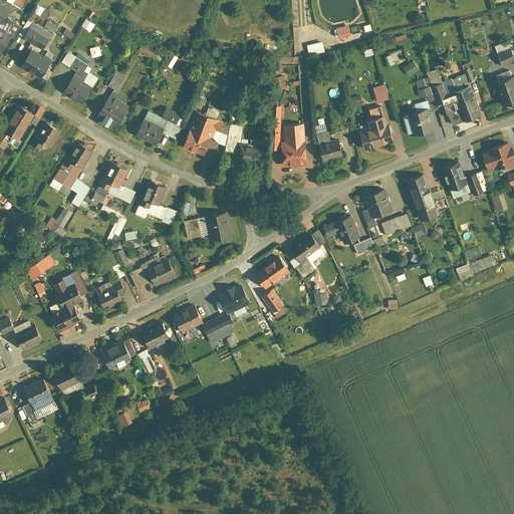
[(0,0),(0,16),(5,19),(12,7),(0,0)]
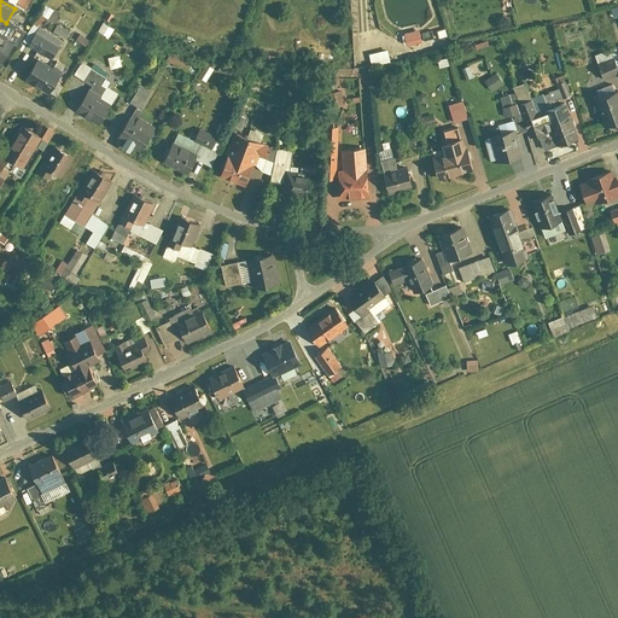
[(45,17),(59,22),(64,12),(48,6),(45,17)]
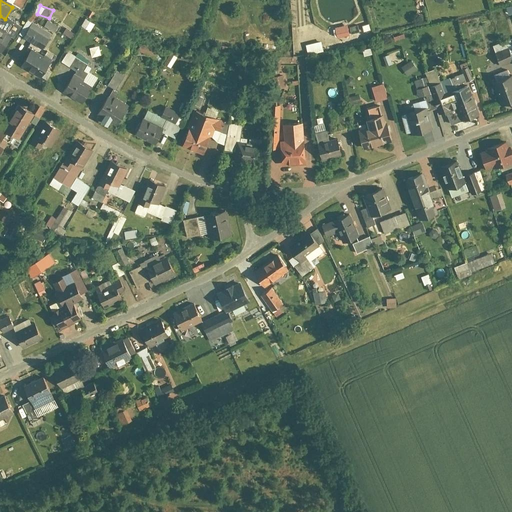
[(85,25),(94,31),(98,23),(89,18),(85,25)]
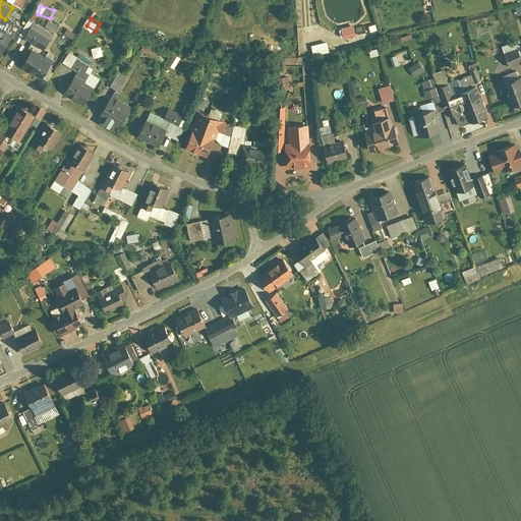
[(24,39),(44,50),(54,33),(35,21),(24,39)]
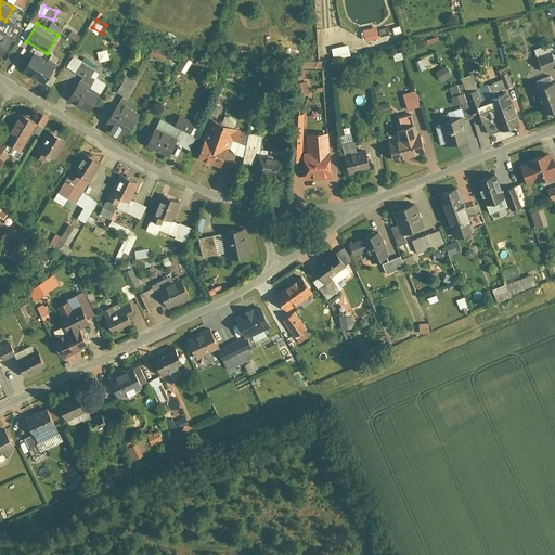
[(54,23),(52,29),(64,34),(66,27),(54,23)]
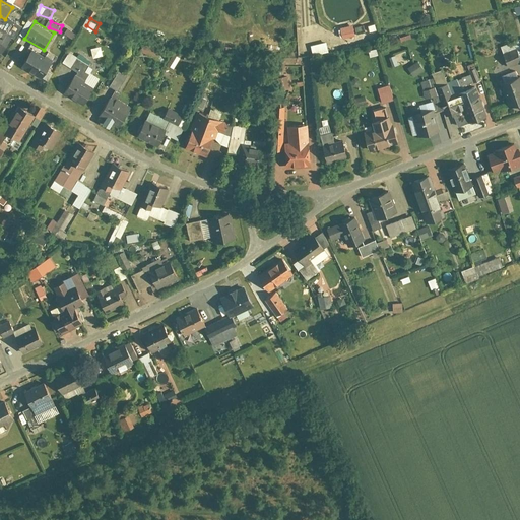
[(341,27),(343,39),(356,36),(354,25),(341,27)]
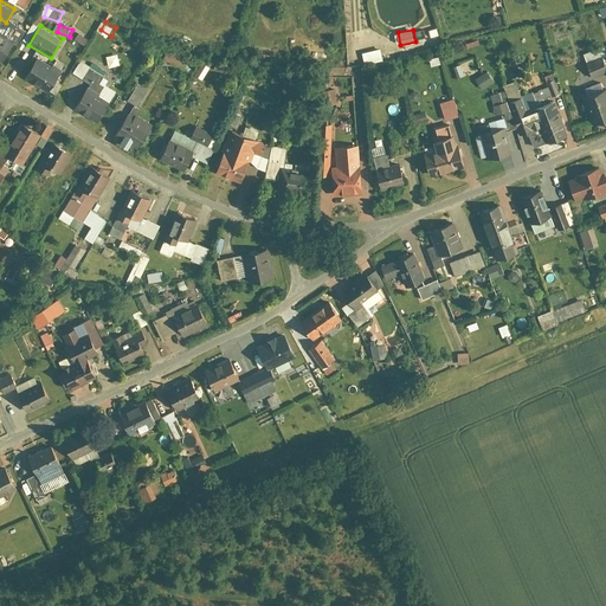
[(0,60),(0,62),(12,40),(0,33),(0,60)]
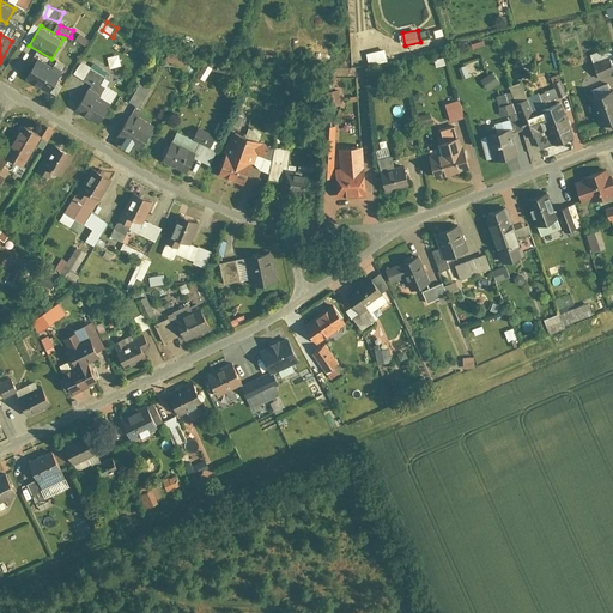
[(79,40),(90,47),(93,41),(83,35),(79,40)]
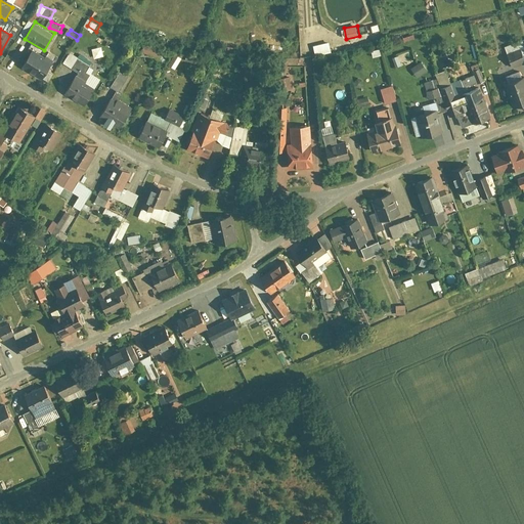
[(316,55),(333,52),(331,41),(314,44),(316,55)]
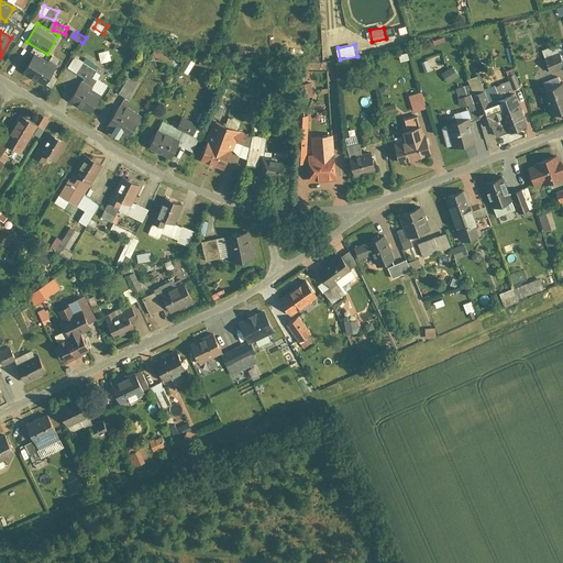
[(158,48),(155,57),(175,64),(178,55),(158,48)]
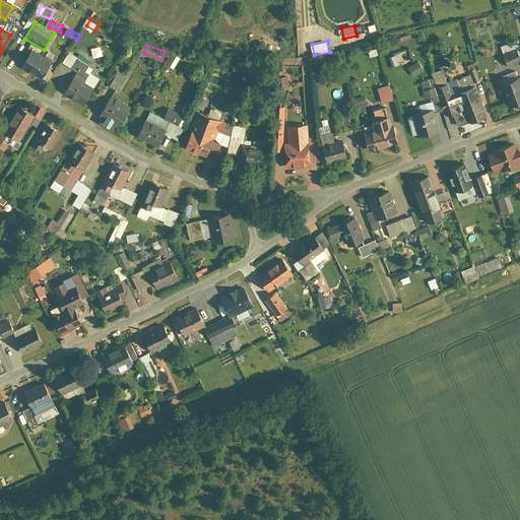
[(33,48),(21,66),(42,78),(53,60),(33,48)]
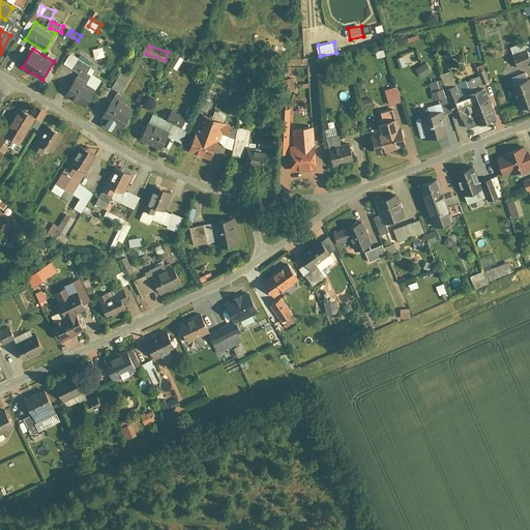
[(512,55),(519,69),(529,64),(529,54),(528,49),(512,55)]
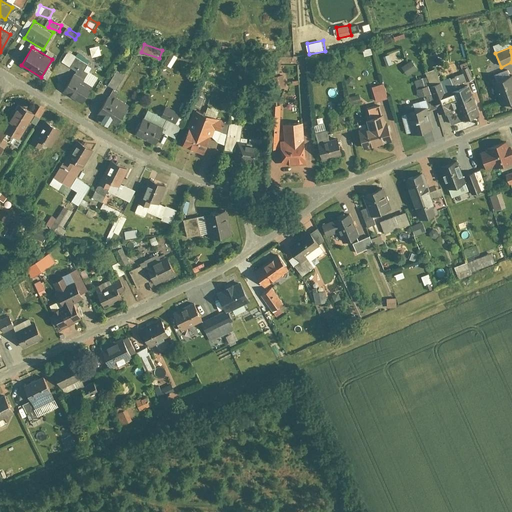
[(76,72),(84,77),(92,64),(68,50),(60,63),(76,72)]
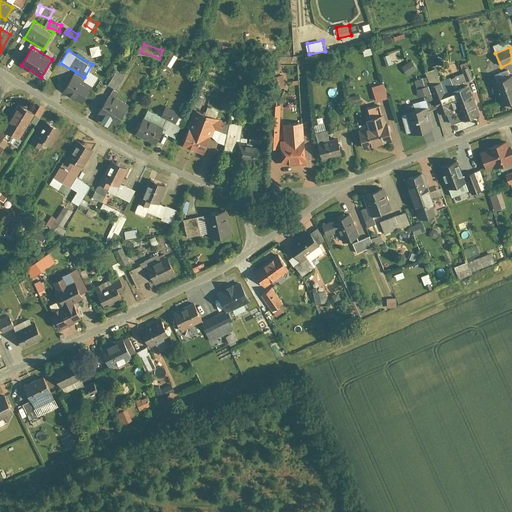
[(402,66),(408,75),(418,68),(412,59),(402,66)]
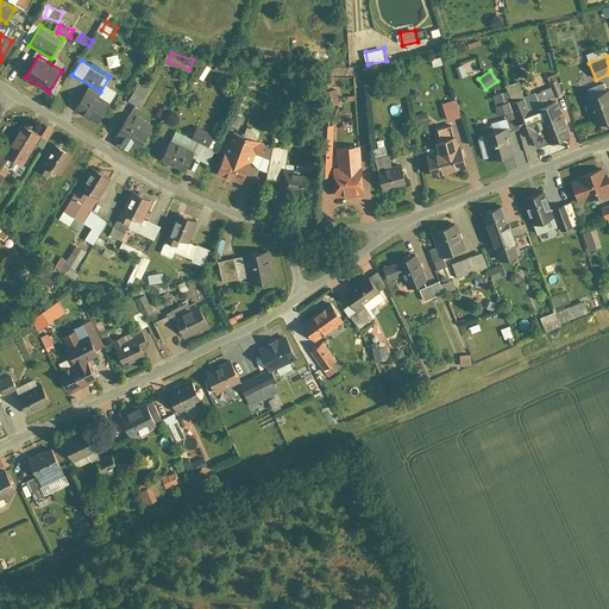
[(551,86),(554,95),(565,90),(559,77),(548,81),(551,86)]
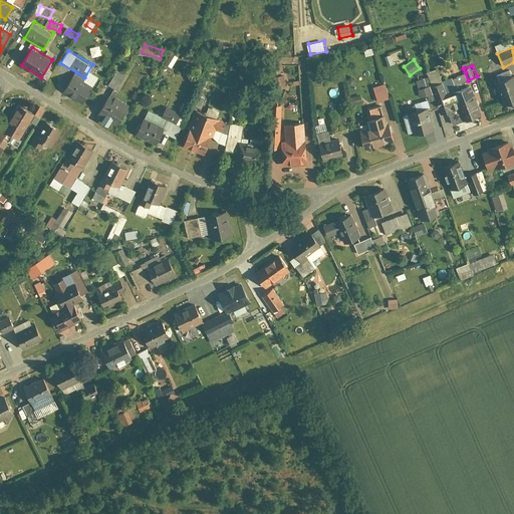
[(108,85),(116,89),(125,74),(117,70),(108,85)]
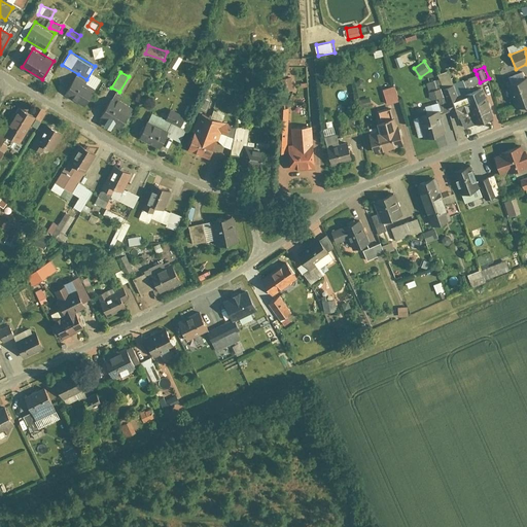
[(66,96),(84,106),(97,85),(86,79),(78,74),(66,96)]
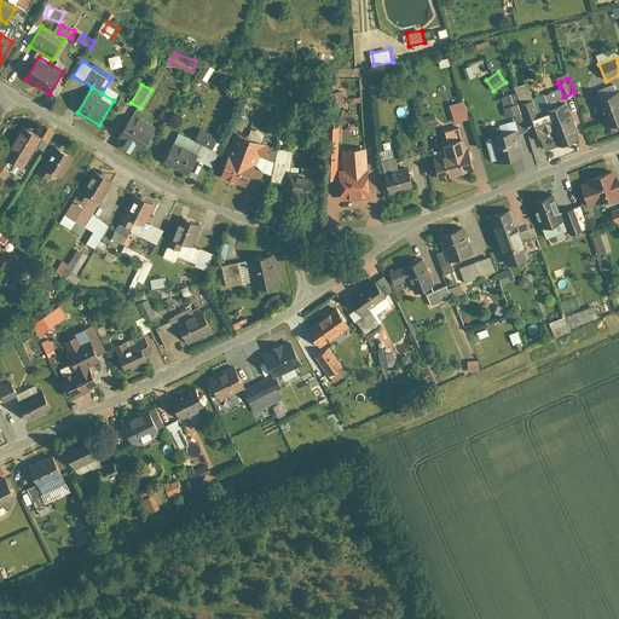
[(534,99),(539,111),(565,102),(563,97),(560,87),(533,97),(534,99)]
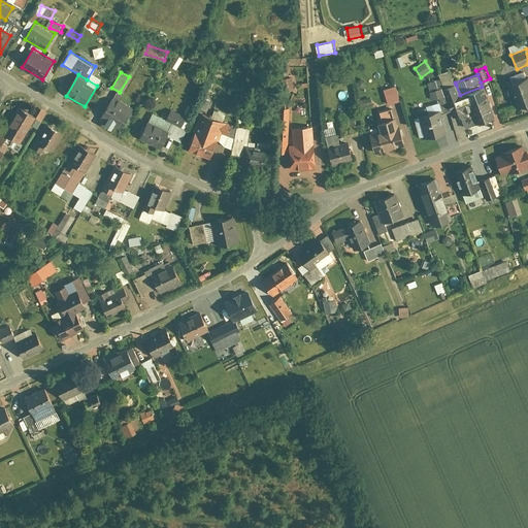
[(527,75),(507,84),(517,107),(527,102),(527,75)]
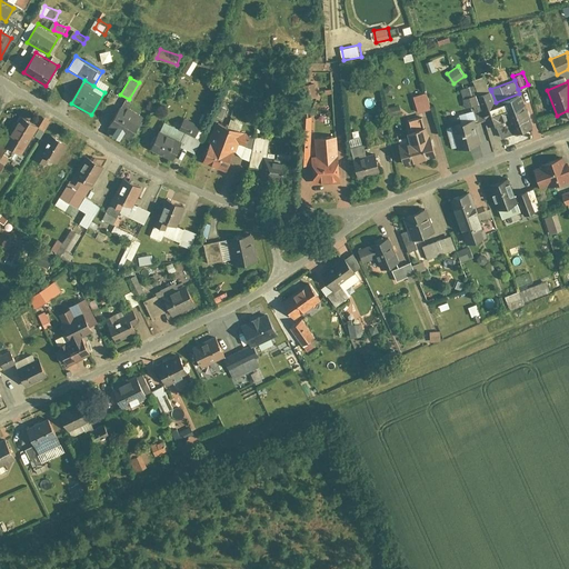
[(413,96),(418,111),(431,107),(427,91),(413,96)]
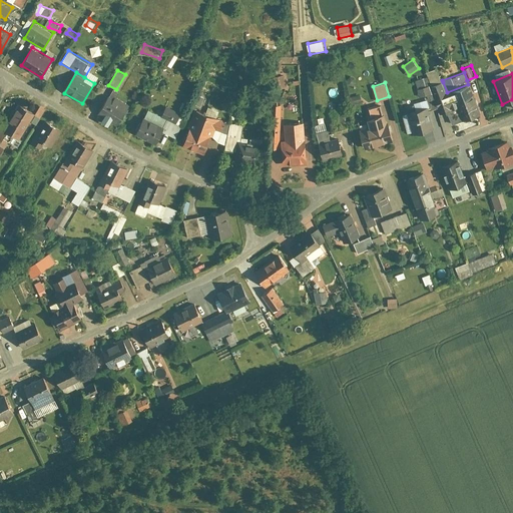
[(440,113),(447,110),(441,94),(447,92),(443,82),(430,86),(432,93),(438,106),(440,113)]
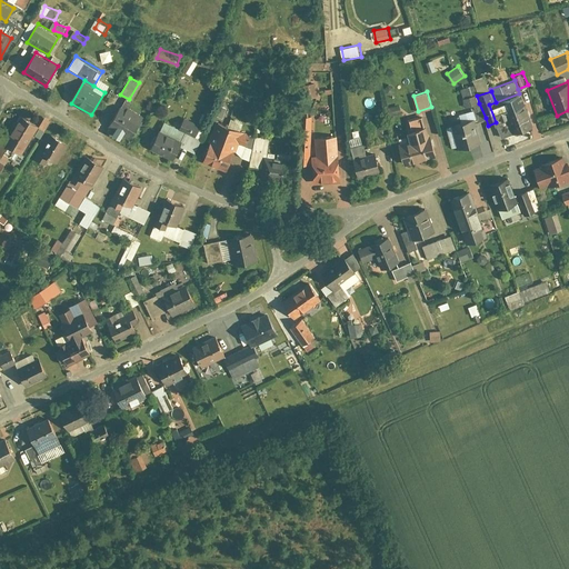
[(496,122),(501,137),(533,125),(521,92),(519,93),(496,102),(489,105),(496,122)]
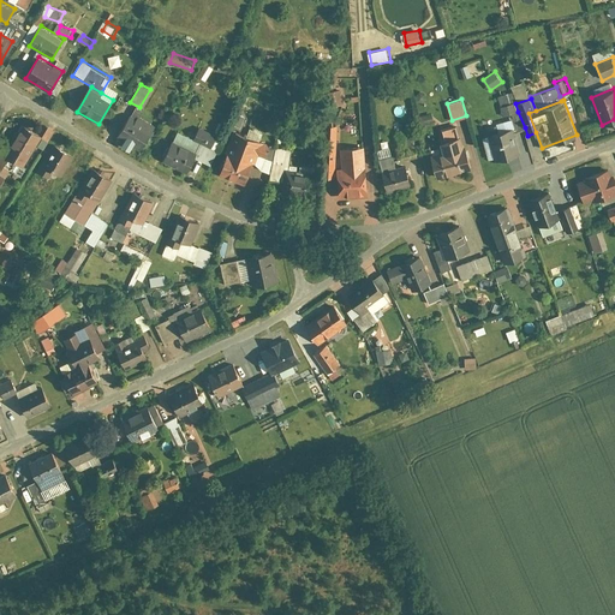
[(511,114),(518,112),(515,103),(514,101),(500,106),(503,117),(511,114)]
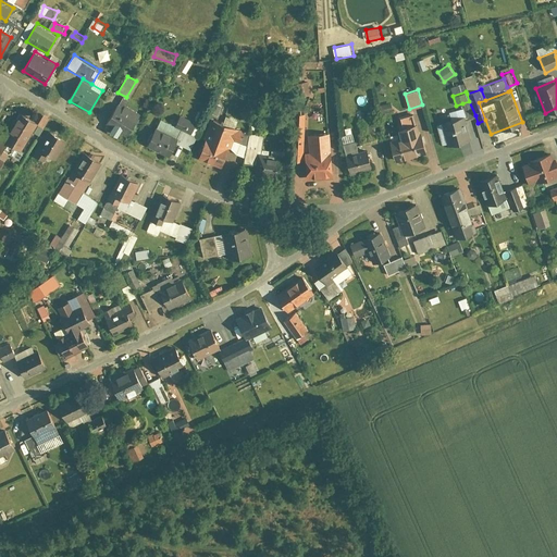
[(108,123),(126,134),(138,112),(121,101),(108,123)]
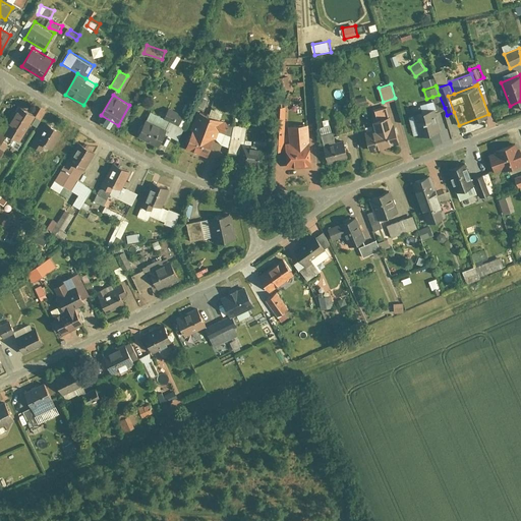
[(438,111),(445,108),(439,95),(432,97),(438,111)]
